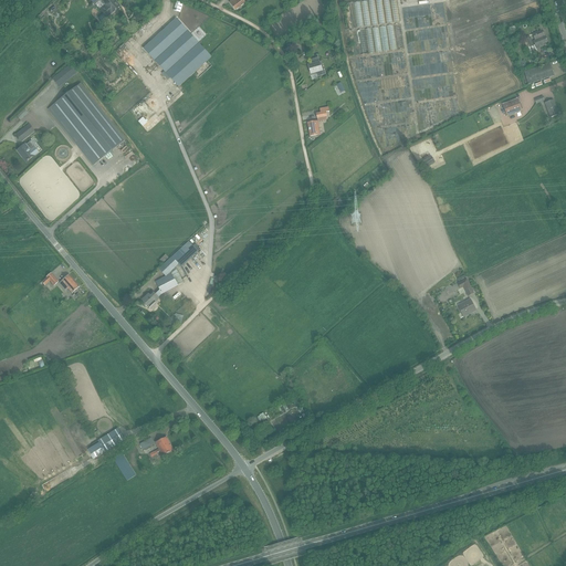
[(114,0),(103,0),(102,1),(106,7),(102,11),(107,18),(119,7),(114,0)]
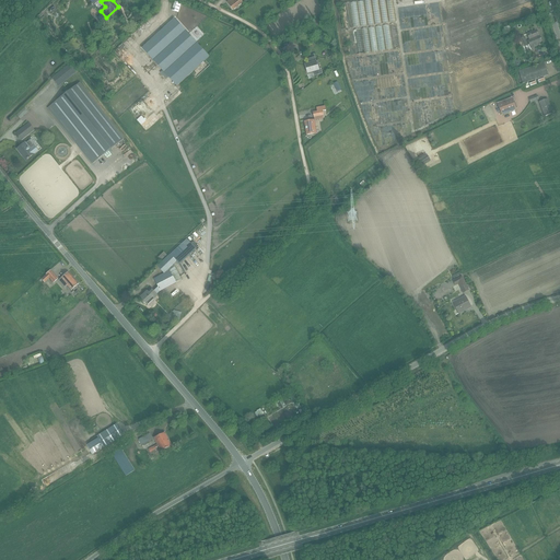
[(240,0),(229,0),(226,2),(233,10),(243,3),(240,0)]
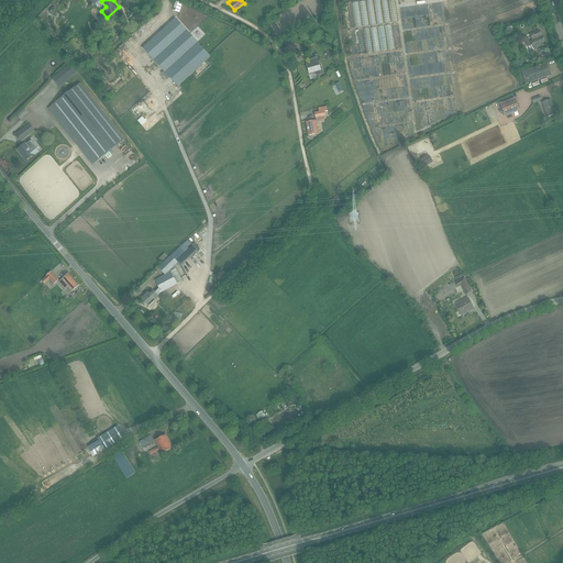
[(361,23),(400,20),(397,0),(360,0),(359,0),(360,6),(363,4),(364,9),(359,9),(361,23)]
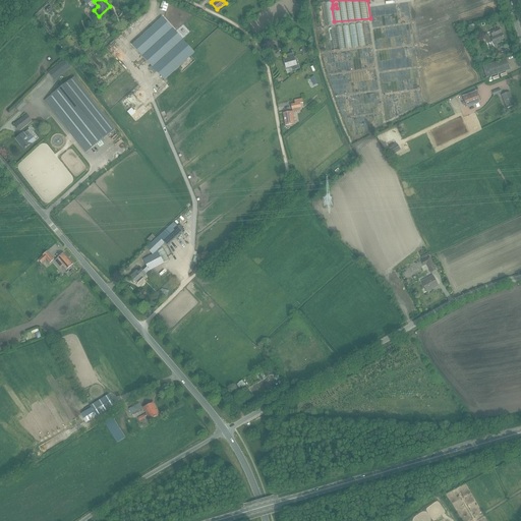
[(162,17),(159,20),(132,45),(165,80),(194,53),(162,17)]
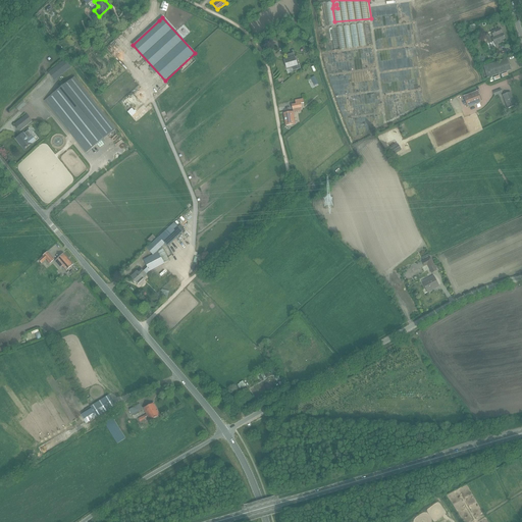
[(501,41),(505,39),(503,34),(500,28),(491,32),(493,38),(491,39),(496,45),(502,43),(501,41)]
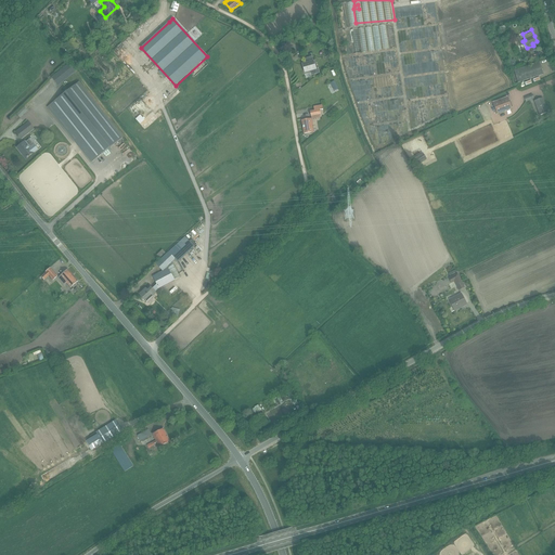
[(519,37),(516,39),(513,40),(517,48),(524,46),(519,37)]
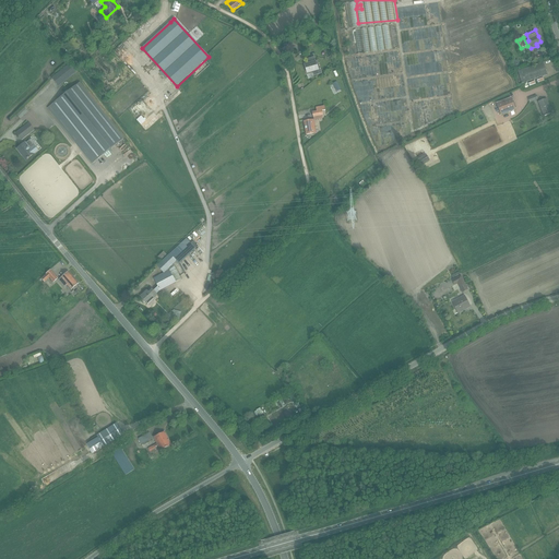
[(321,73),(318,61),(314,62),(313,58),(308,59),(309,63),(305,64),(307,73),(313,71),(314,75),(321,73)]
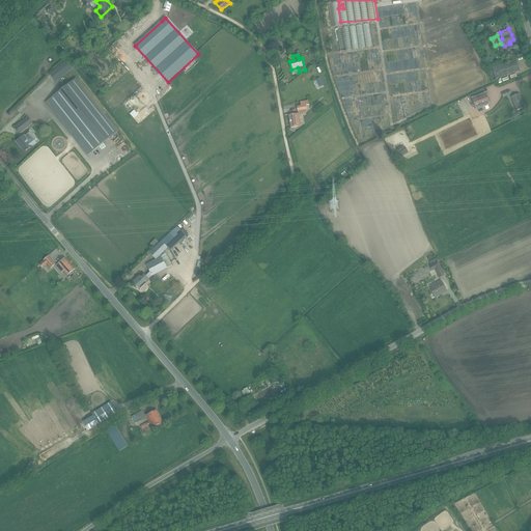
[(515,60),(510,61),(492,67),(496,80),(520,72),(515,60)]
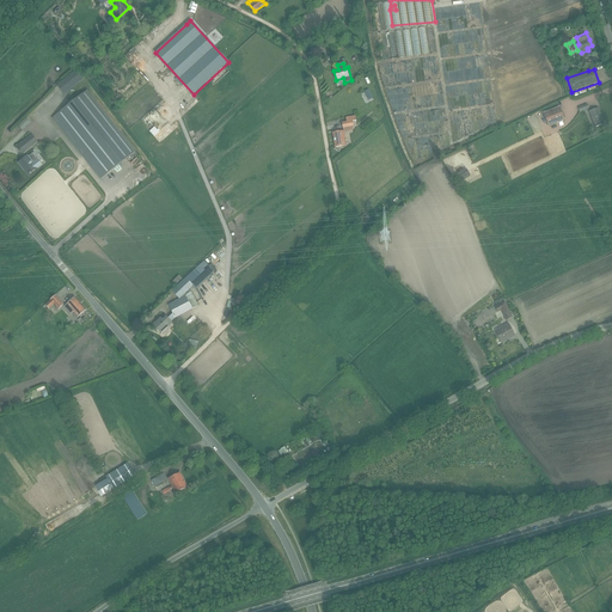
[(84,79),(77,71),(57,86),(63,95),(84,79)]
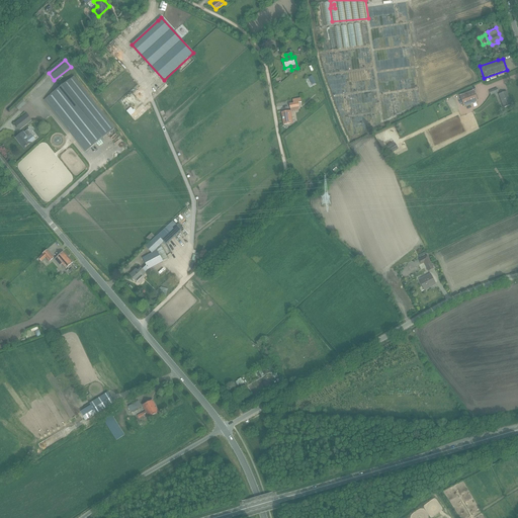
[(45,100),(86,152),(114,128),(73,77),(45,100)]
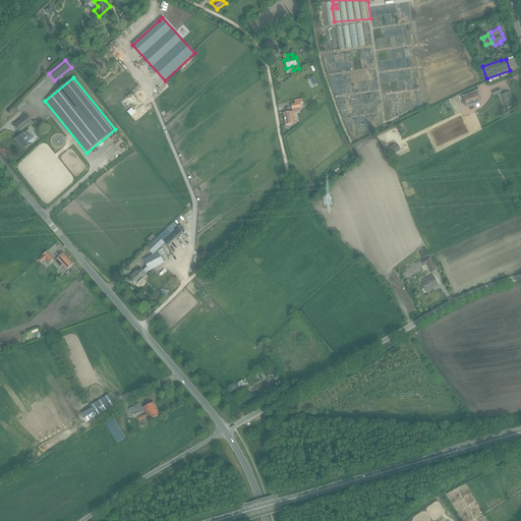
[(477,94),(476,92),(463,96),(465,101),(466,104),(467,107),(480,102),(480,101),(478,98),(479,97),(478,94),(477,95),(477,94)]
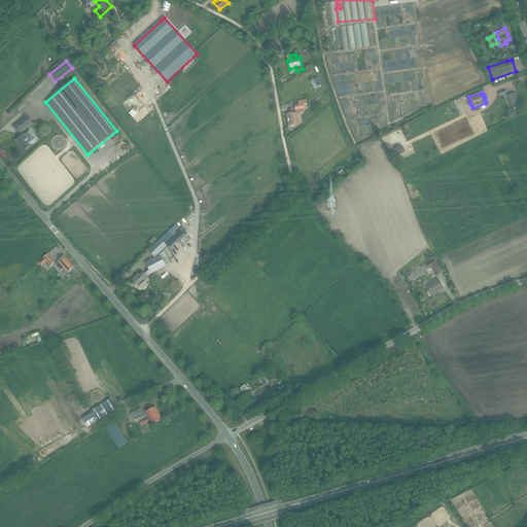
[(511,95),(507,96),(513,109),(520,107),(515,93),(511,95)]
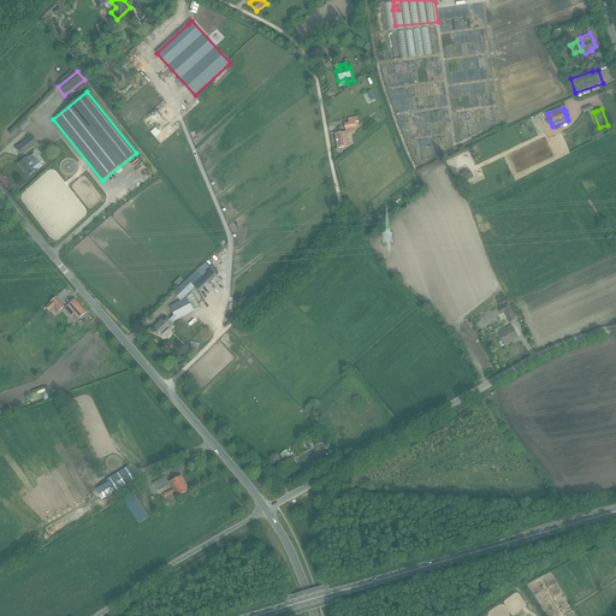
[(344,124),(345,129),(355,126),(355,123),(359,122),(357,117),(348,119),(349,123),(344,124)]
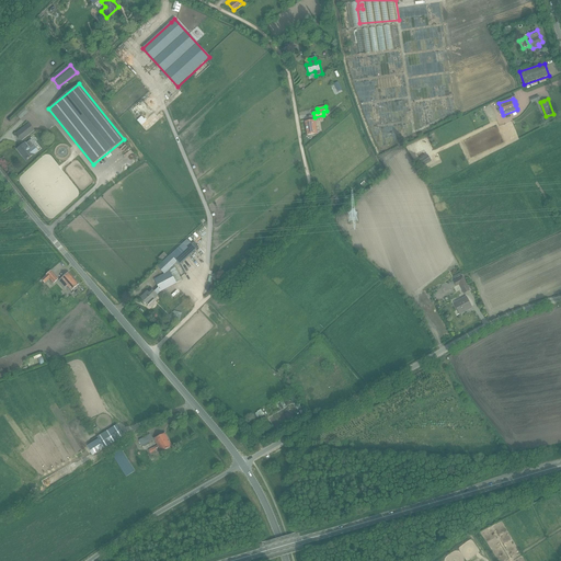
[(16,115),(21,119),(27,112),(24,107),(16,115)]
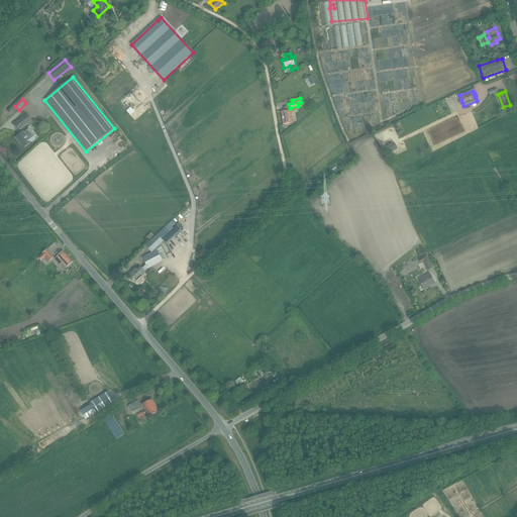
[(290,111),(286,111),(281,112),(283,124),(293,123),(290,111)]
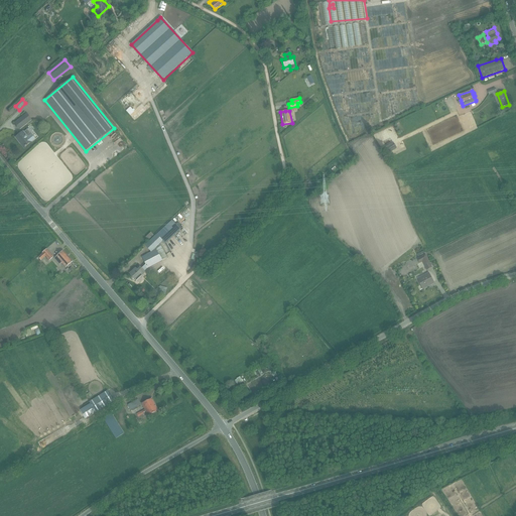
[(26,114),(19,120),(15,123),(20,129),(31,120),(26,114)]
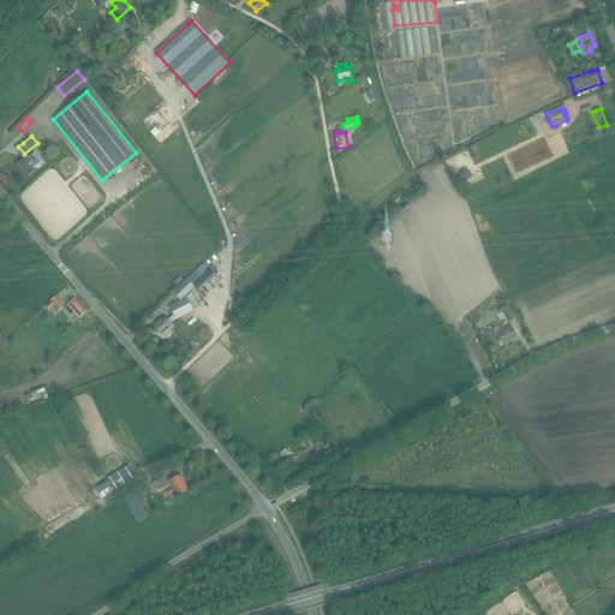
[(42,166),(36,157),(31,162),(28,157),(19,163),(22,167),(23,167),(25,171),(24,171),(29,177),(30,174),(30,175),(31,174),(37,169),(42,166)]
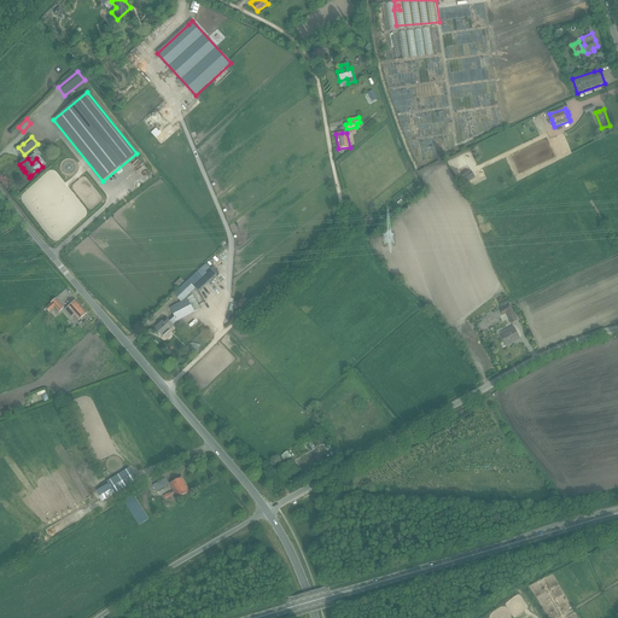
[(462,176),(460,178),(465,185),(466,184),(470,182),(476,179),(471,172),(462,176)]
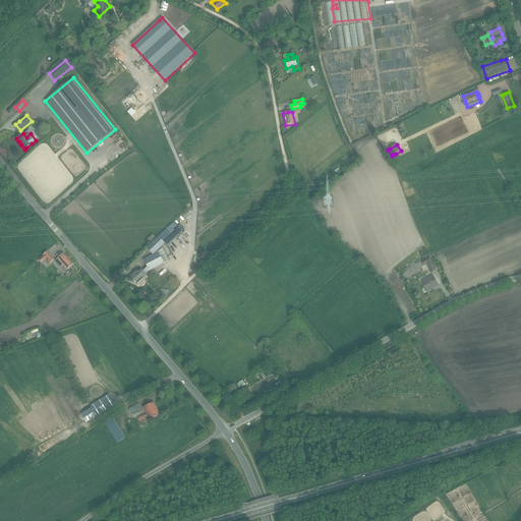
[(157,232),(151,237),(154,240),(160,235),(157,232)]
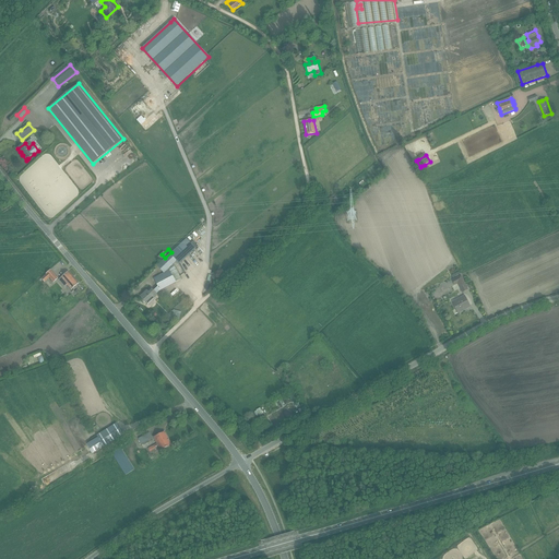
[(164,273),(154,278),(158,286),(161,290),(181,280),(175,268),(175,266),(173,264),(176,261),(175,259),(169,254),(157,266),(164,273)]
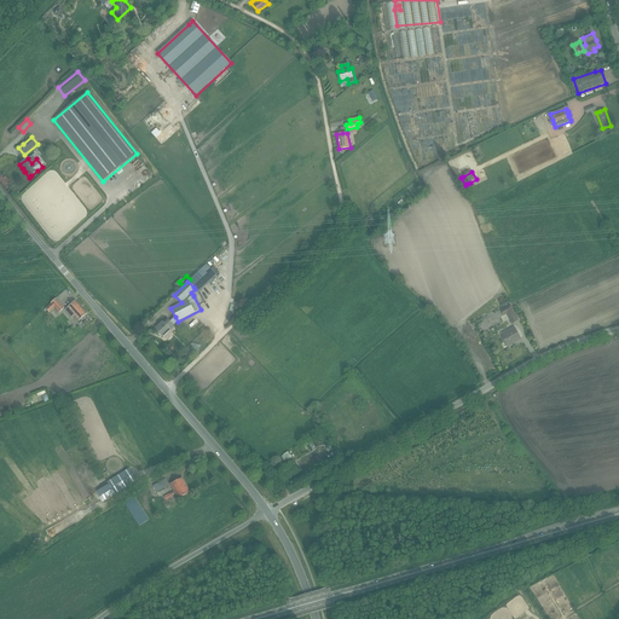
[(59,313),(64,308),(56,299),(51,304),(52,304),(46,308),(50,312),(55,307),(59,313)]
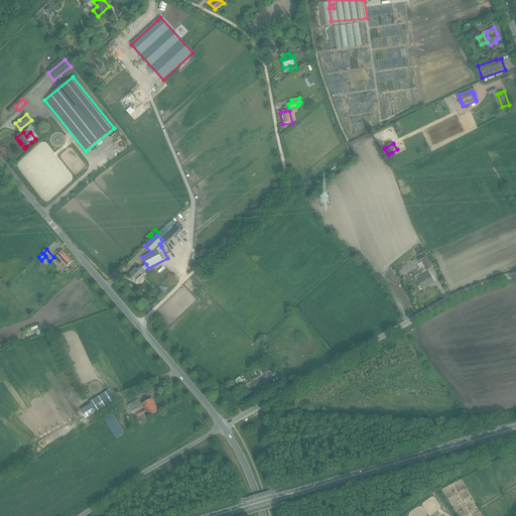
[(73,261),(62,251),(54,258),(60,265),(61,263),(66,267),(73,261)]
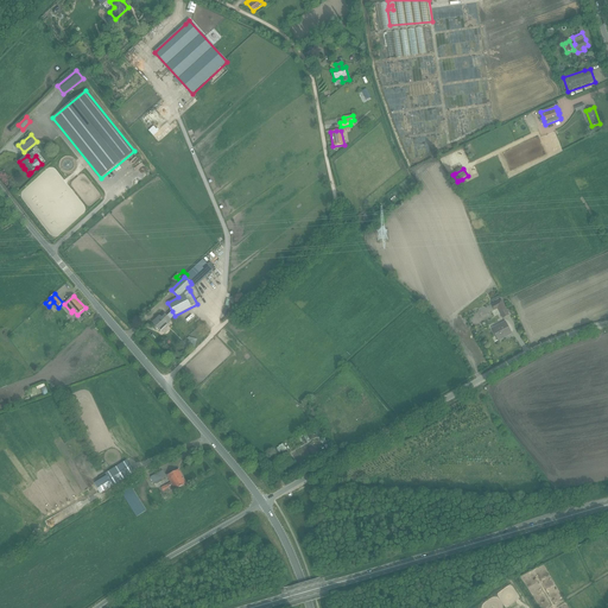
[(501,299),(492,305),(494,310),(498,309),(502,318),(510,315),(501,299)]
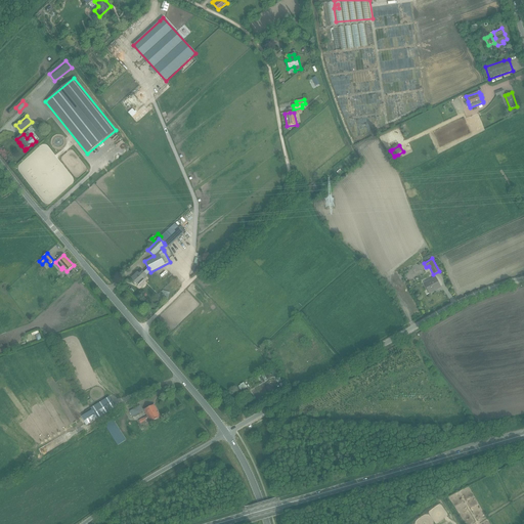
[(147,276),(141,270),(138,273),(137,272),(131,278),(138,286),(147,276)]
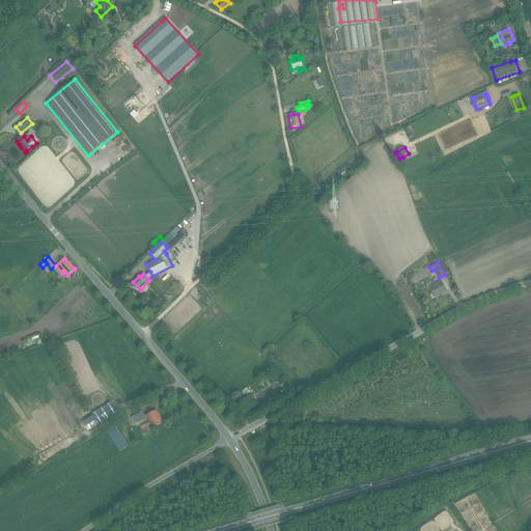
[(431,290),(432,294),(435,298),(447,291),(441,281),(429,287),(431,290)]
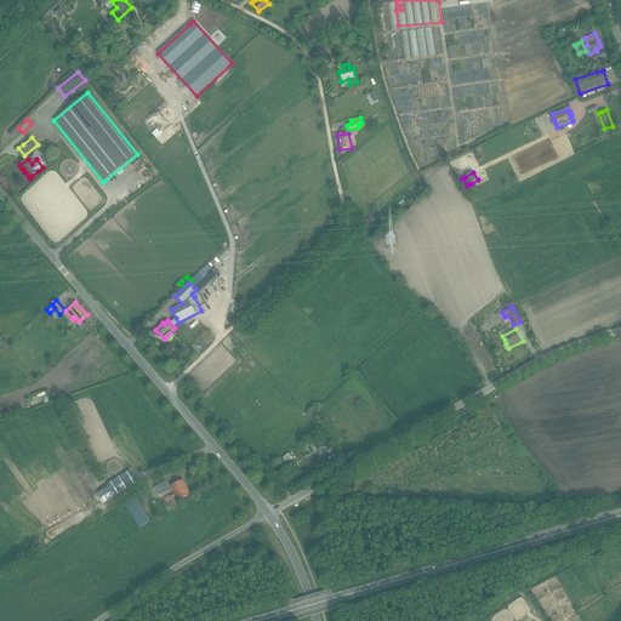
[(103,505),(137,483),(129,471),(108,484),(109,486),(96,494),(103,505)]
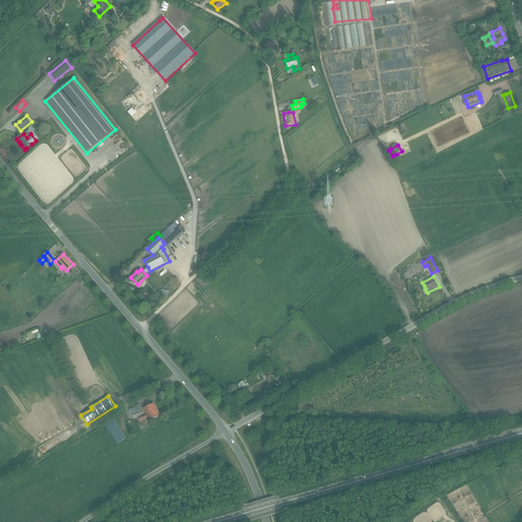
[(153,403),(149,406),(144,409),(147,414),(139,419),(140,422),(149,418),(150,420),(160,415),(153,403)]
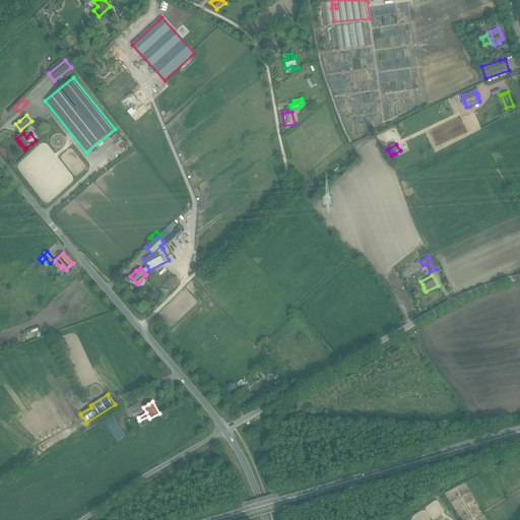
[(129,408),(131,413),(141,407),(139,402),(129,408)]
